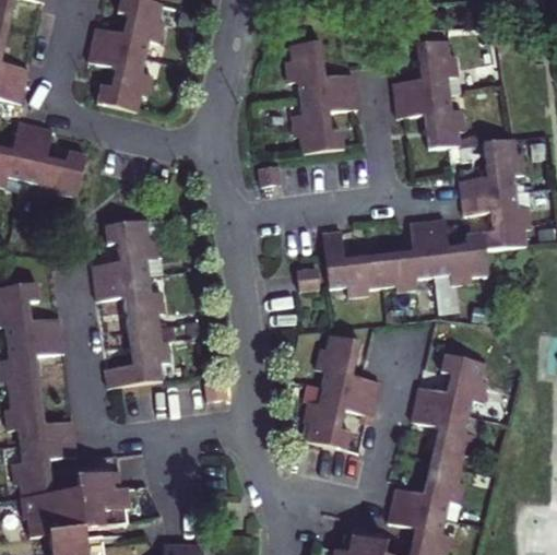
[(0,184),(3,185),(6,176),(38,184),(37,192),(57,198),(59,191),(75,195),(84,154),(68,150),(66,160),(46,155),(51,128),(46,127),(27,122),(16,120),(12,148),(0,144),(0,96),(21,102),(22,94),(25,77),(26,68),(1,61),(14,0),(0,0),(0,184)]
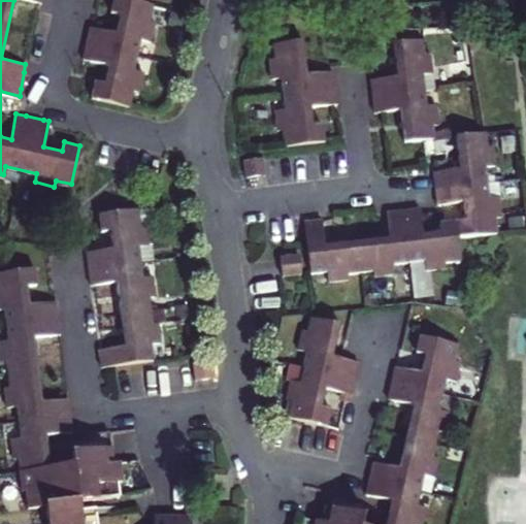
[(83,58),(86,58),(108,63),(104,80),(95,78),(92,95),(130,104),(132,100),(134,88),(139,89),(142,70),(134,68),(140,36),(151,39),(154,21),(149,19),(152,3),(139,0),(112,0),(111,11),(119,12),(114,31),(89,24),(87,34),(84,51),(83,58)]
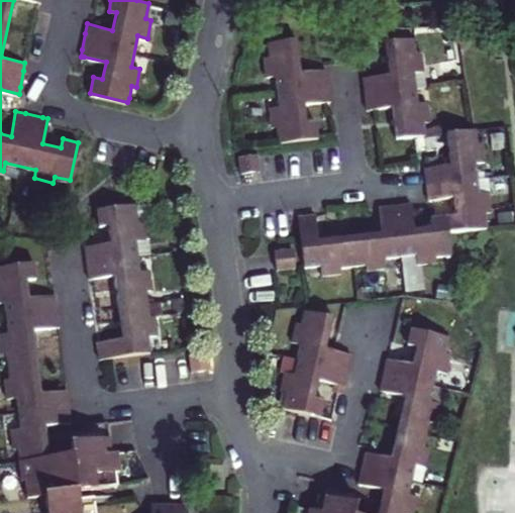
[(396,136),(425,132),(424,120),(429,119),(427,100),(417,101),(414,70),(422,68),(421,49),(416,49),(414,36),(384,40),(388,72),(364,75),(365,81),(365,91),(366,99),(367,108),(392,105),(396,136)]
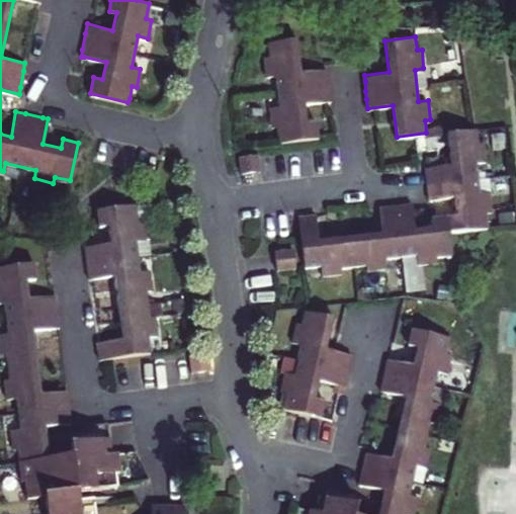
[(277,123),(278,136),(279,139),(317,136),(316,119),(306,119),(305,101),(330,99),(329,92),(327,74),(327,68),(302,70),(297,37),(267,41),(269,55),(264,55),(265,75),(275,74),(279,104),(269,105),(271,124),(277,123)]
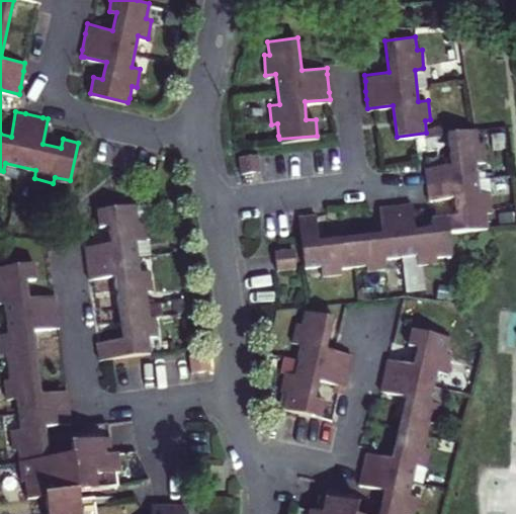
[(428,189),(428,197),(454,195),(456,213),(432,216),(432,225),(414,227),(412,206),(411,201),(403,202),(387,203),(379,204),(381,230),(320,237),(317,211),(307,212),(299,213),(306,264),(322,263),(323,273),(341,270),(340,265),(366,263),(367,268),(387,265),(385,256),(417,253),(418,261),(436,260),(435,254),(452,252),(449,230),(488,226),(486,209),(491,209),(490,190),(481,190),(477,161),(486,160),(485,142),(479,142),(477,127),(447,131),(450,164),(425,166),(425,171),(428,189)]
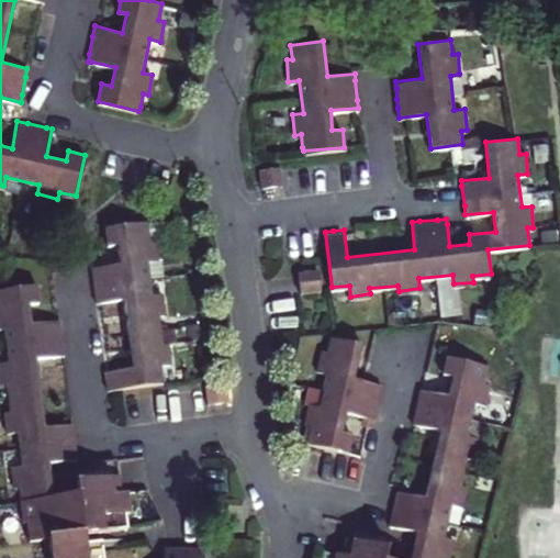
[(152,293),(149,277),(147,259),(158,258),(155,238),(149,238),(147,222),(104,227),(109,245),(118,243),(120,263),(91,266),(92,275),(94,292),(96,301),(123,299),(133,365),(105,368),(105,376),(107,386),(163,379),(160,363),(171,360),(168,342),(164,342),(161,326),(159,312),(164,312),(161,292),(152,293)]
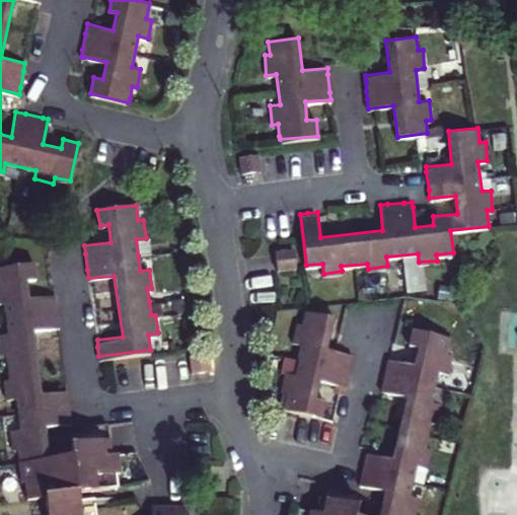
[(289,246),(271,248),(273,268),(292,265),(289,246)]
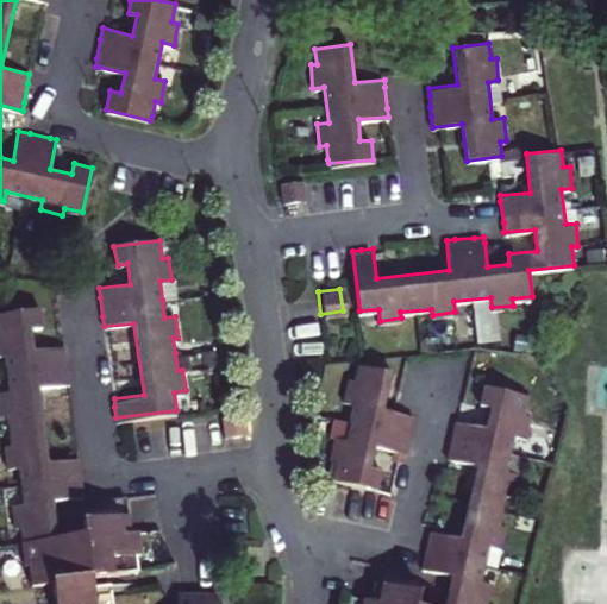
[(70,534),(58,535),(55,497),(83,494),(82,482),(81,467),(79,457),(49,461),(39,385),(69,382),(68,372),(66,358),(64,346),(35,350),(31,326),(41,325),(38,307),(0,312),(0,354),(4,353),(8,389),(0,389),(0,414),(8,413),(10,428),(12,442),(4,444),(7,466),(19,465),(24,501),(12,502),(14,524),(22,524),(26,561),(30,561),(32,582),(54,579),(56,603),(94,603),(92,585),(91,574),(117,572),(132,570),(131,552),(138,551),(137,529),(130,530),(126,497),(112,498),(92,499),(94,516),(83,517),(86,533),(70,534)]
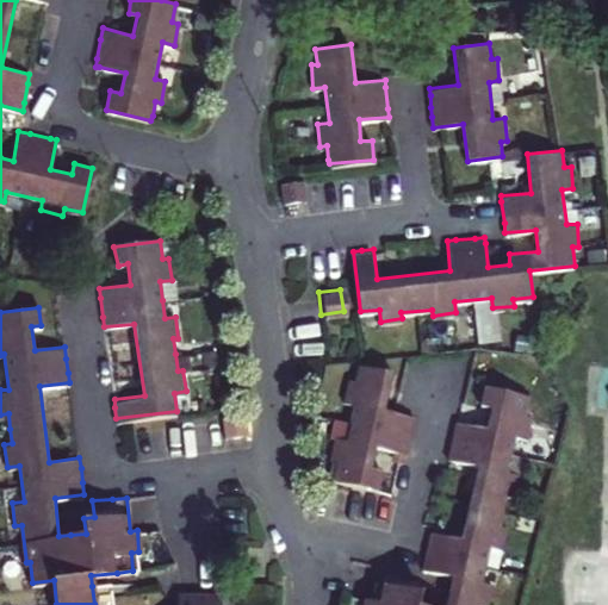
[(354,401),(349,420),(345,438),(335,436),(330,459),(336,461),(333,478),(374,488),(380,469),(371,466),(376,446),(405,451),(407,444),(411,424),(413,416),(383,409),(391,372),(358,363),(354,379),(349,378),(345,399),(354,401)]
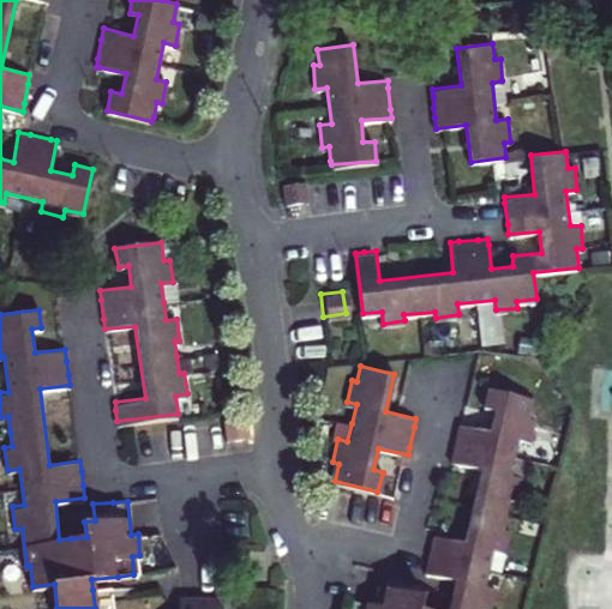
[(454,579),(447,608),(419,608),(421,596),(409,592),(414,576),(395,572),(383,568),(373,604),(366,602),(365,608),(491,608),(496,590),(485,588),(493,550),(504,553),(510,529),(505,528),(511,499),(517,499),(523,476),(511,472),(519,438),(529,440),(534,417),(528,416),(532,398),(487,387),(483,405),(495,409),(490,429),(459,423),(457,429),(453,448),(450,459),(481,468),(463,540),(433,534),(432,542),(427,564),(425,572),(454,579)]
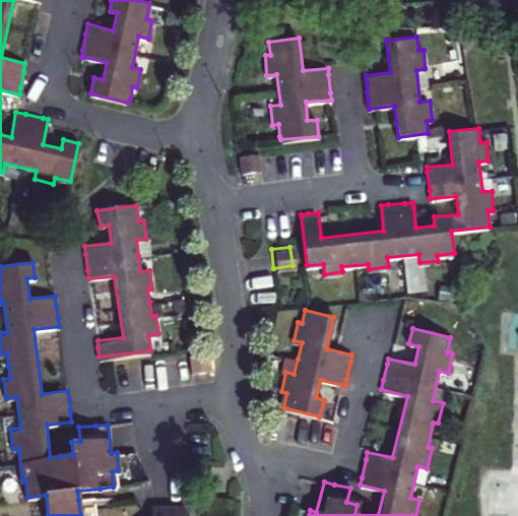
[(183,515),(184,506),(151,506),(151,515),(183,515)]
